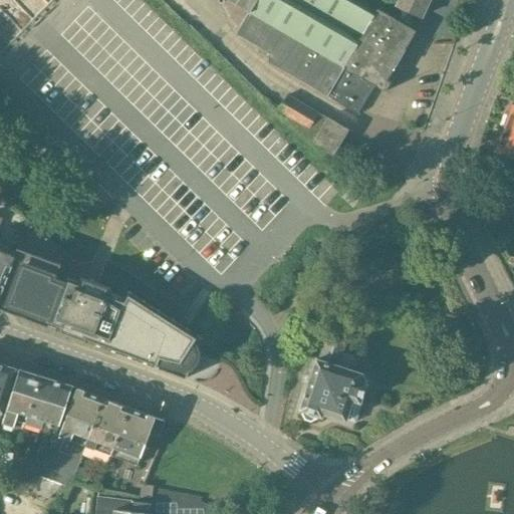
[(387,79),(415,31),(360,0),(219,0),(220,0),(222,0),(228,0),(237,5),(230,18),(241,25),(236,33),(268,51),(269,61),(357,112),(373,85),(386,92),(391,82),(387,79)]
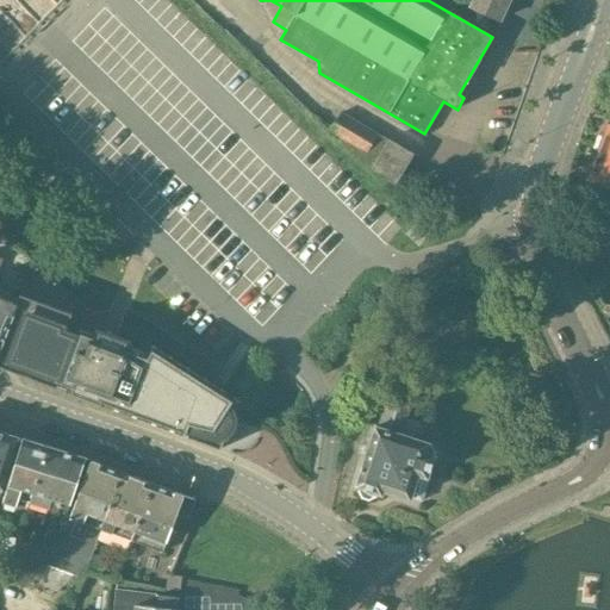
[(472,0),(470,6),(499,20),(508,0),(472,0)]
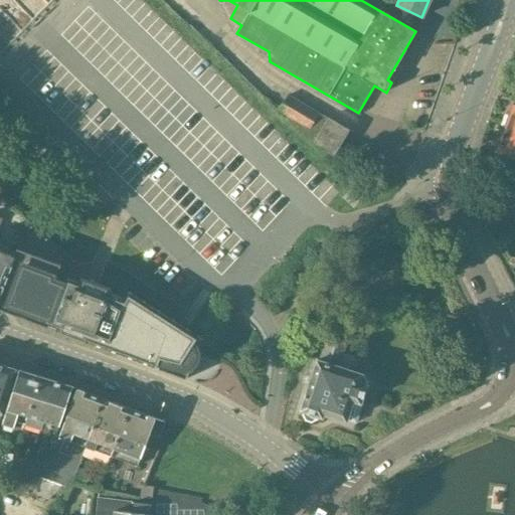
[(288,95),(277,112),(304,136),(313,142),(333,156),(348,130),(318,113),(319,112),(288,95)]
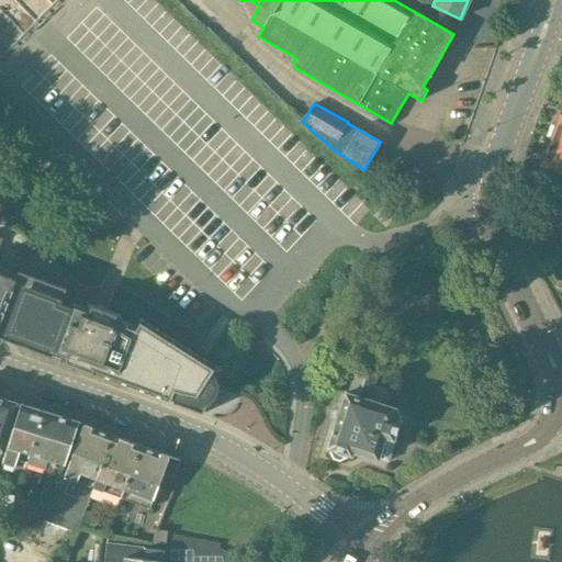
[(554,126),(550,139),(561,144),(561,117),(559,125),(554,126)]
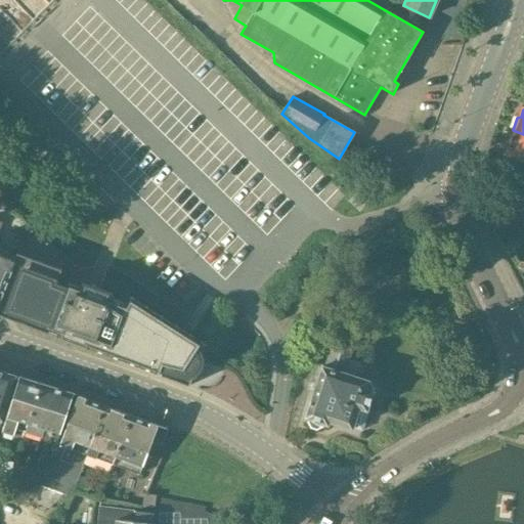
[(507,155),(523,161),(523,134),(513,130),(508,144),(511,145),(507,155)]
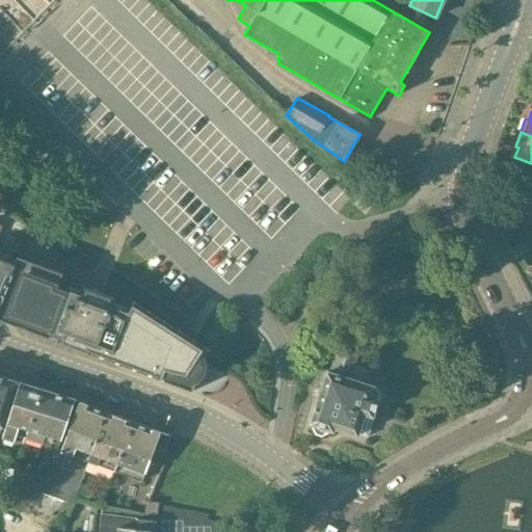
[(0,299),(14,264),(0,259),(0,231),(2,225),(0,224),(0,299)]
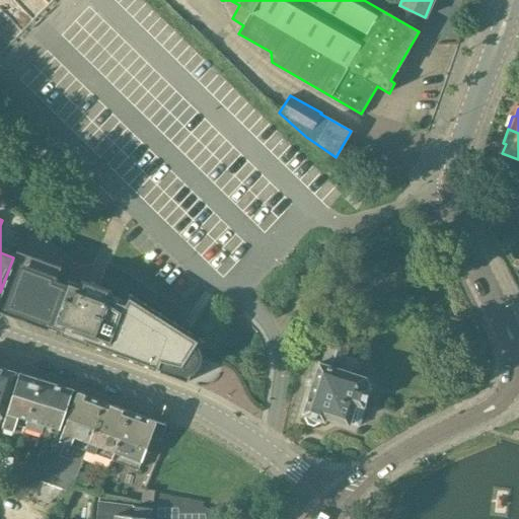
[(152,369),(187,381),(193,367),(194,365),(196,363),(197,361),(197,359),(198,356),(198,355),(197,354),(203,340),(187,329),(128,293),(124,300),(110,295),(112,291),(99,287),(80,280),(78,284),(66,279),(65,282),(57,279),(61,267),(15,250),(13,257),(0,292),(0,311),(152,368),(152,369)]
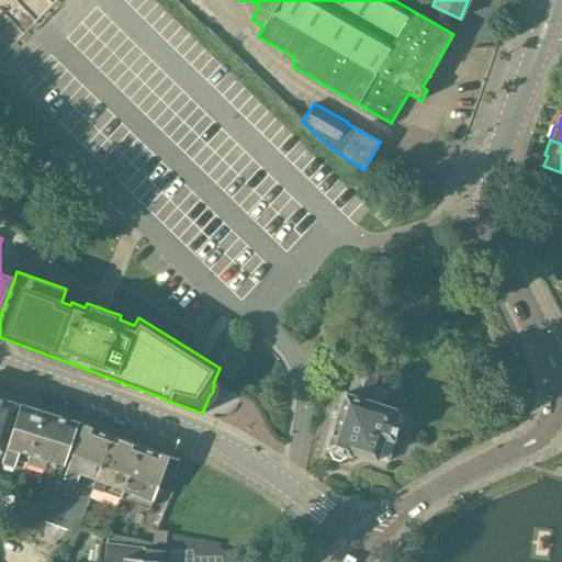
[(401,414),(397,407),(394,408),(393,406),(386,404),(391,390),(373,384),(378,371),(357,364),(348,392),(345,391),(336,417),(334,417),(325,447),(329,448),(328,450),(333,458),(337,460),(344,457),(345,453),(351,456),(351,452),(377,460),(377,458),(389,461),(395,440),(393,439),(401,414)]
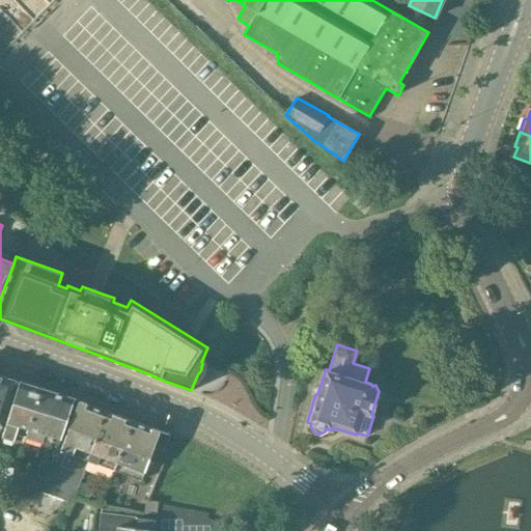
[(15,381),(0,375),(0,426),(0,427),(1,427),(15,381)]
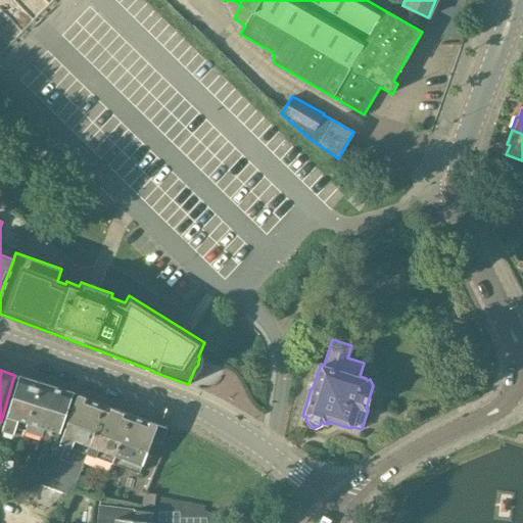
[(42,383),(18,376),(6,416),(2,431),(13,434),(15,428),(27,431),(42,383)]
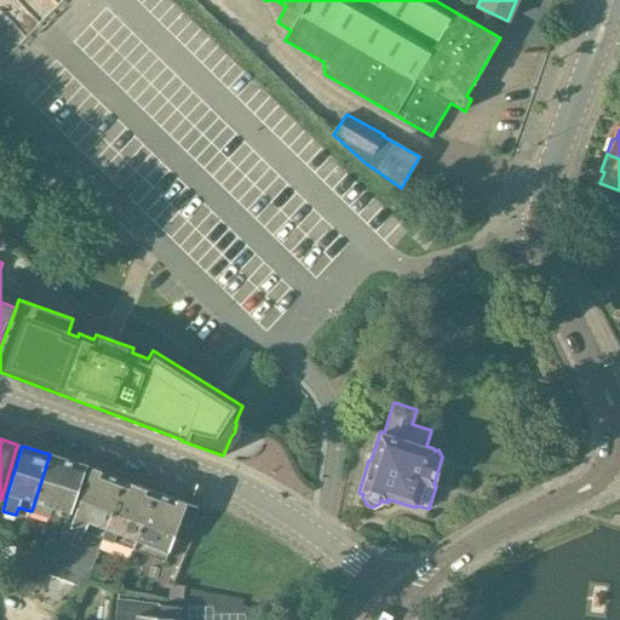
[(86,466),(50,454),(32,511),(50,517),(53,506),(72,512),(86,466)]
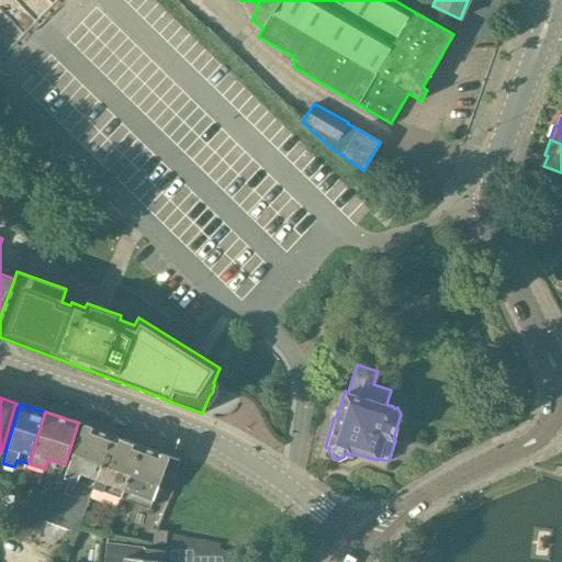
[(66,528),(76,531),(92,487),(93,487),(114,435),(83,424),(64,476),(59,474),(42,523),(65,530),(66,528)]
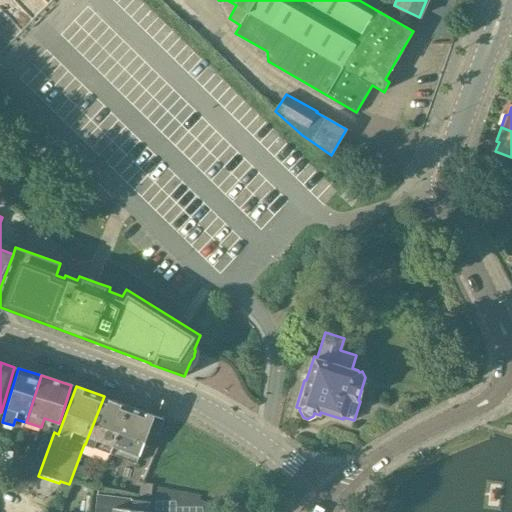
[(112,454),(130,406),(104,396),(85,444),(112,454)]
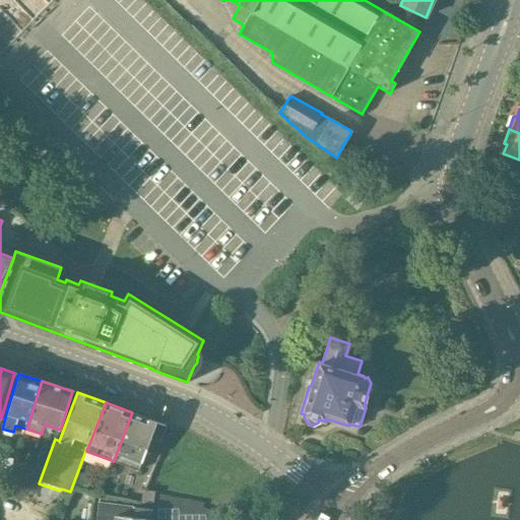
[(114,461),(138,470),(150,439),(160,443),(167,426),(156,421),(132,412),(114,461)]
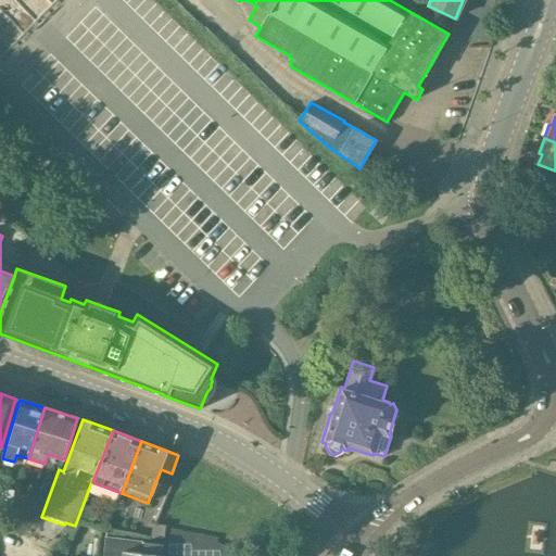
[(217,543),(218,538),(165,527),(165,526),(153,523),(151,536),(163,539),(162,544),(144,543),(125,540),(122,555),(230,555),(228,547),(217,543)]
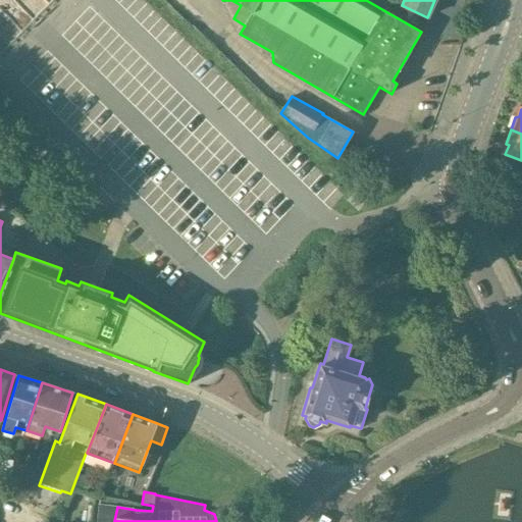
[(499,494),(497,515),(508,516),(510,494),(499,494)]
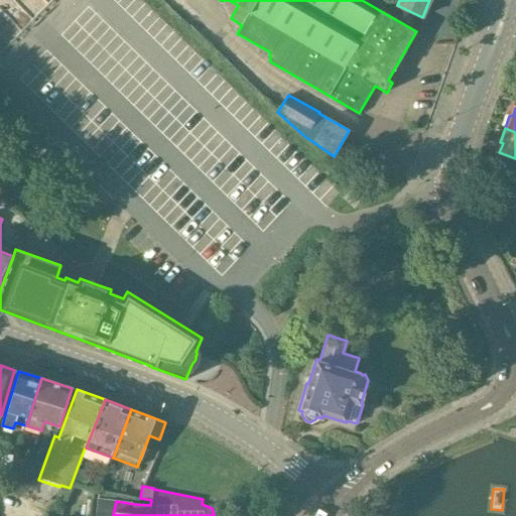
[(113,515),(116,501),(98,499),(96,515),(113,515)]
